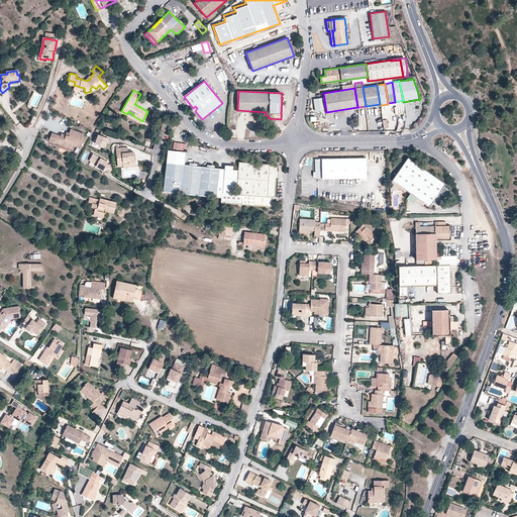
[(312,99),(314,111),(323,109),(321,97),(312,99)]
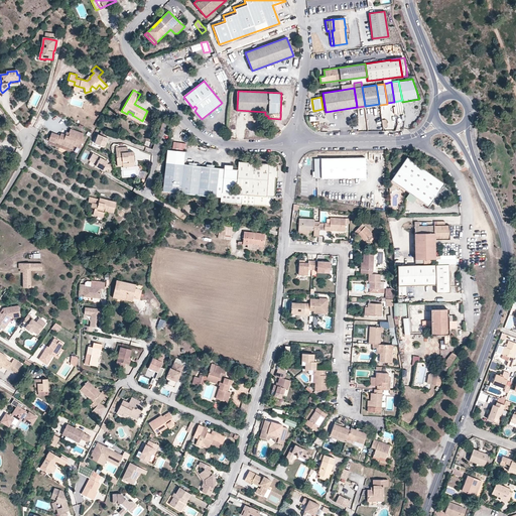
[(404,113),(402,102),(402,100),(394,102),(395,104),(396,114),(404,113)]
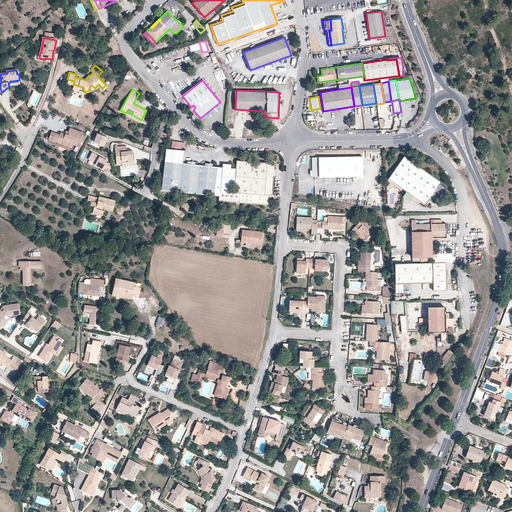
[(141,120),(131,114),(132,113),(127,110),(126,113),(140,121),(141,120)]
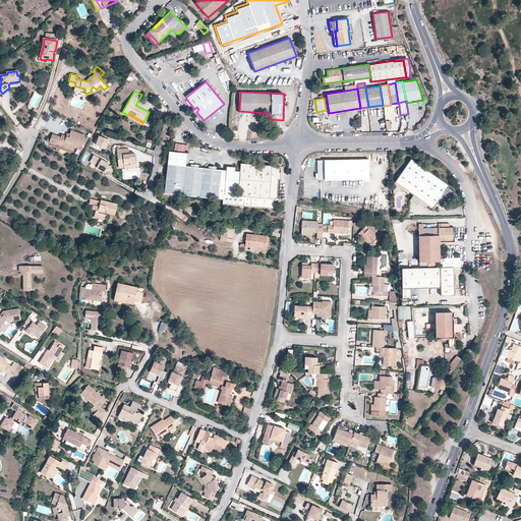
[(81,150),(85,138),(83,137),(84,135),(71,130),(69,134),(70,134),(69,137),(66,136),(62,134),(61,137),(52,134),(50,139),(49,141),(62,147),(64,142),(74,147),(81,150)]
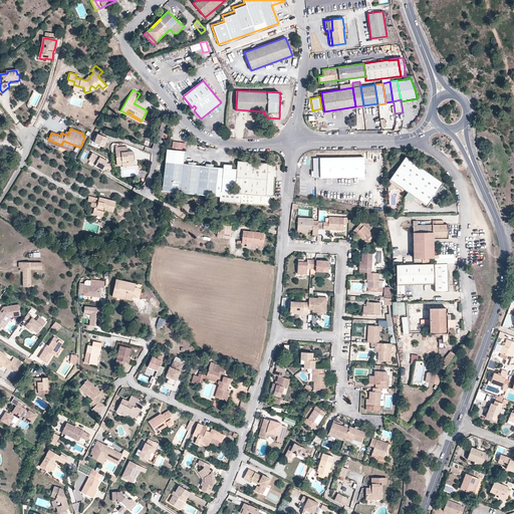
[(104,147),(107,138),(105,137),(107,133),(101,131),(99,135),(97,134),(94,143),(104,147)]
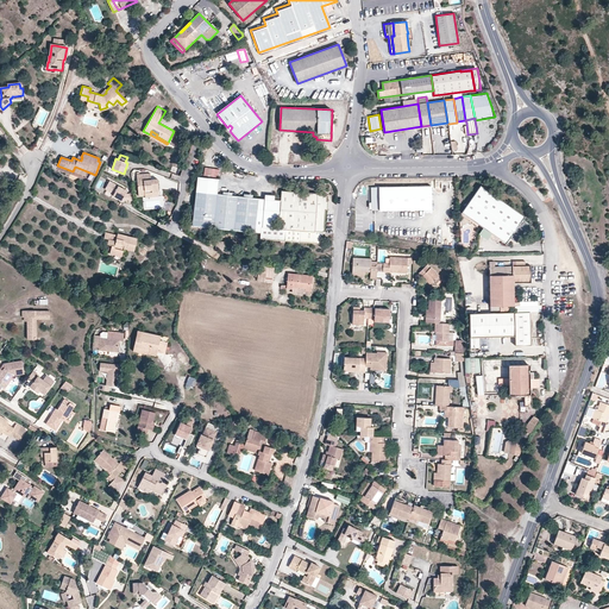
[(218,176),(219,168),(203,167),(202,175),(218,176)]
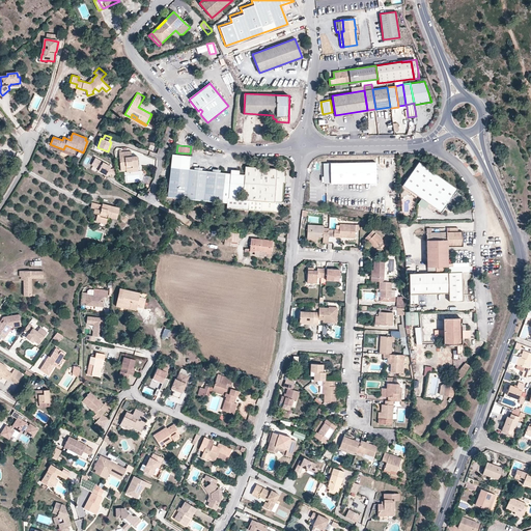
[(138,168),(137,157),(132,157),(129,157),(129,151),(121,151),(119,152),(121,171),(127,170),(127,168),(133,168),(138,168)]
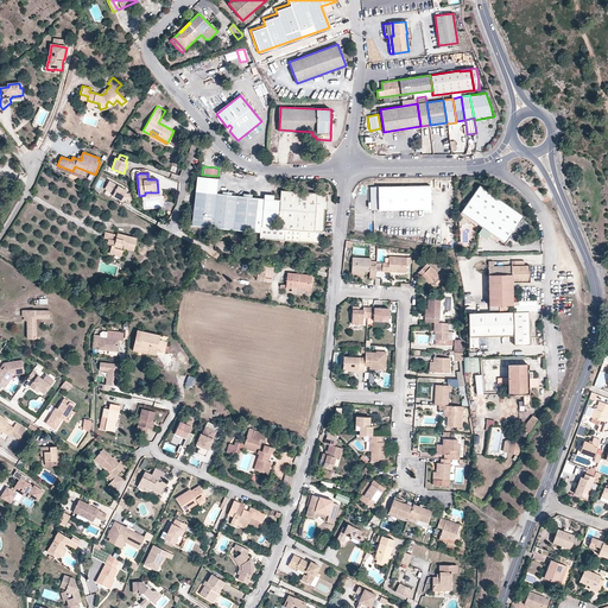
[(254,233),(258,198),(252,197),(244,196),(238,196),(232,195),(222,195),(216,194),(217,188),(219,178),(197,177),(192,226),(254,233)]
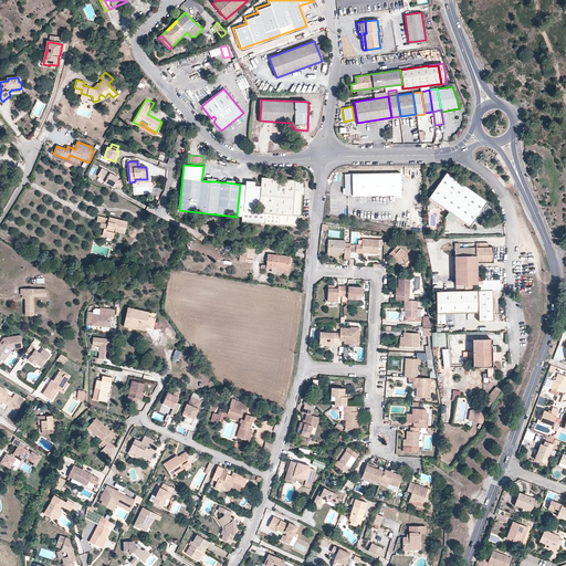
[(118,178),(102,168),(97,176),(105,180),(105,181),(114,187),(117,180),(118,178)]
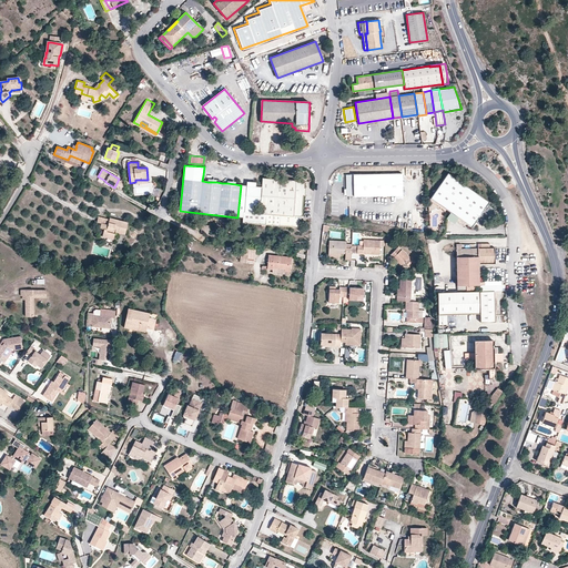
[(403,194),(402,173),(345,174),(345,195),(403,194)]
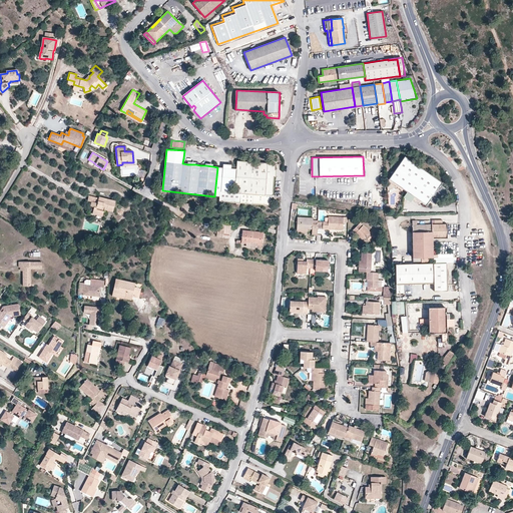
[(442,182),(405,156),(389,179),(407,191),(414,197),(426,205),(430,200),(435,204),(441,203),(447,194),(446,188),(440,184),(442,182)]
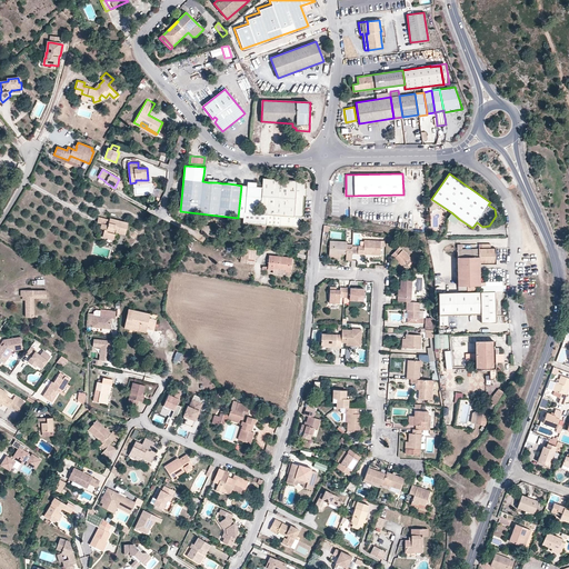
[(302,217),(306,181),(263,178),(262,187),(257,187),(247,186),(241,186),(238,218),(243,218),(243,223),(262,225),(261,227),(266,227),(266,225),(300,228),(301,219),(299,219),(299,217),(301,217),(302,217)]
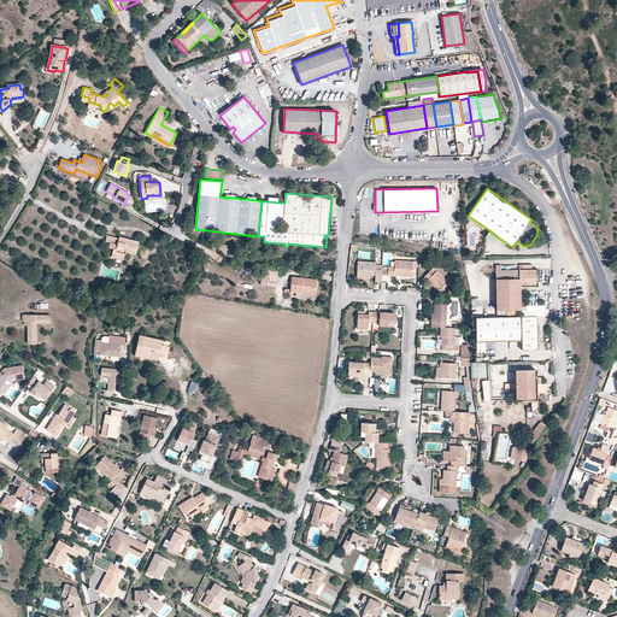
[(476,224),(468,218),(465,219),(466,230),(476,224)]
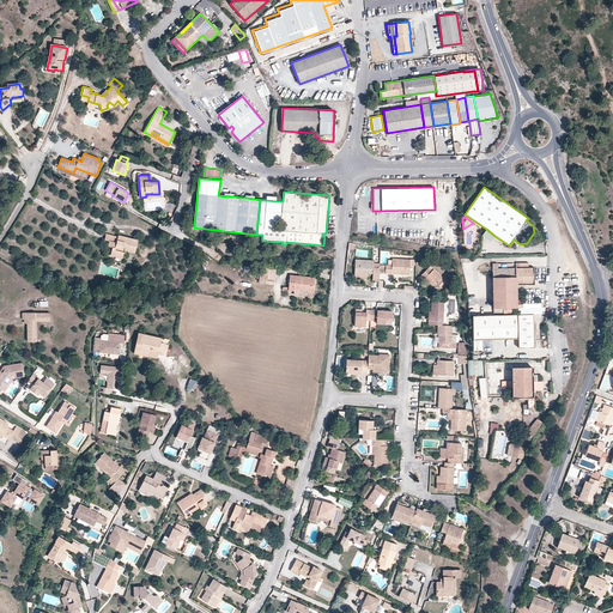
[(491,242),(495,236),(486,229),(481,236),(491,242)]
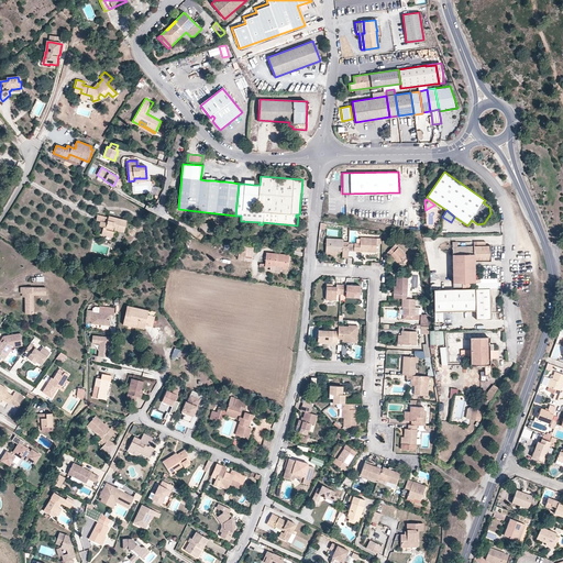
[(112,236),(114,231),(124,233),(127,221),(108,217),(108,218),(97,216),(96,220),(100,221),(99,227),(103,228),(102,234),(112,236)]
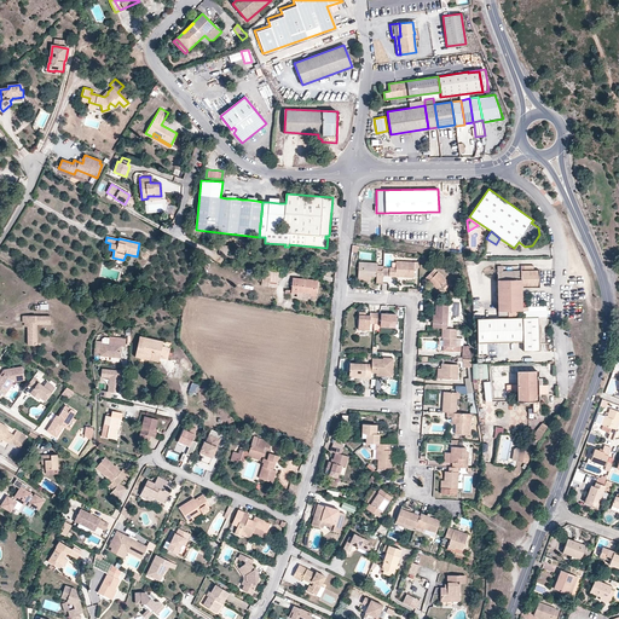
[(227,255),(230,246),(220,244),(219,254),(227,255)]
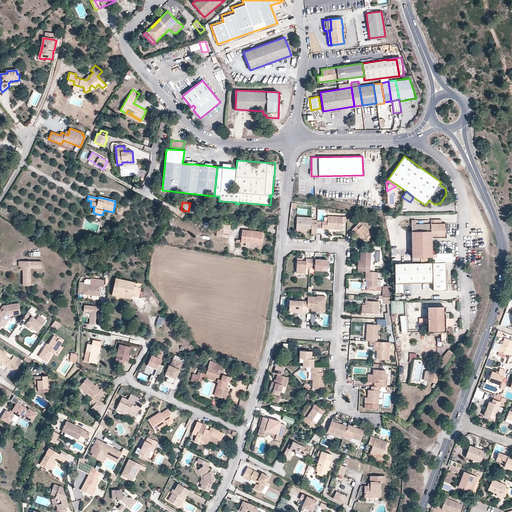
[(342,229),(343,222),(346,222),(346,217),(328,216),(327,217),(327,222),(324,222),(318,221),(318,228),(327,229),(327,226),(334,226),(333,229),(342,229)]
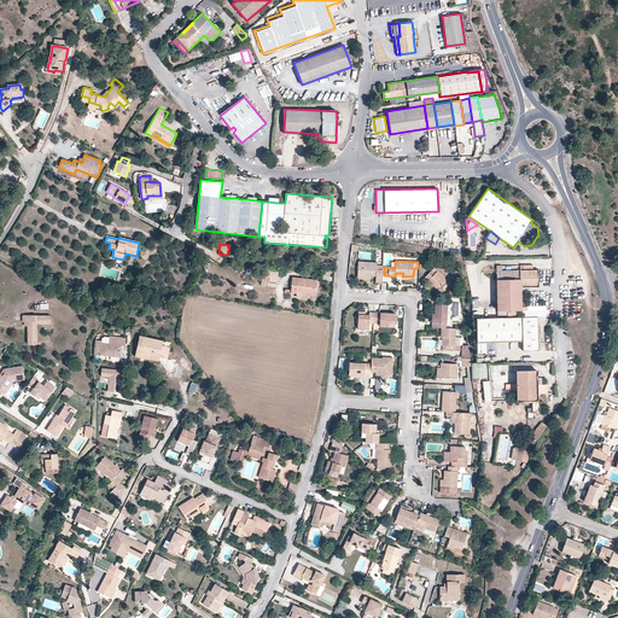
[(382,283),(383,270),(377,270),(377,266),(377,263),(359,262),(357,275),(371,275),(375,277),(375,283),(382,283)]
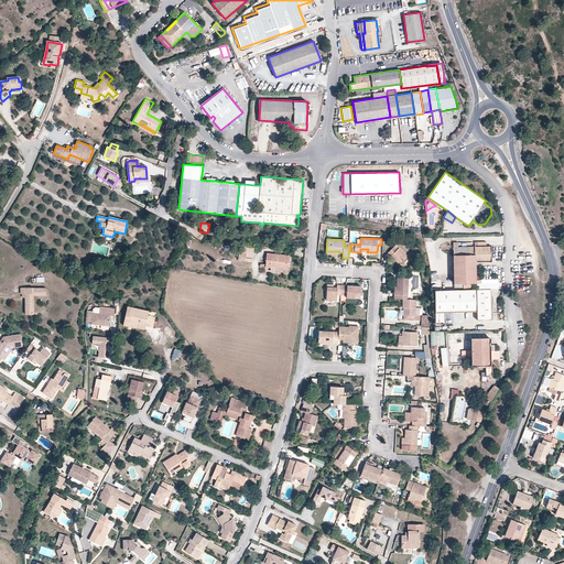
[(247,248),(247,247),(239,246),(238,251),(239,252),(238,257),(239,257),(246,258),(247,248)]
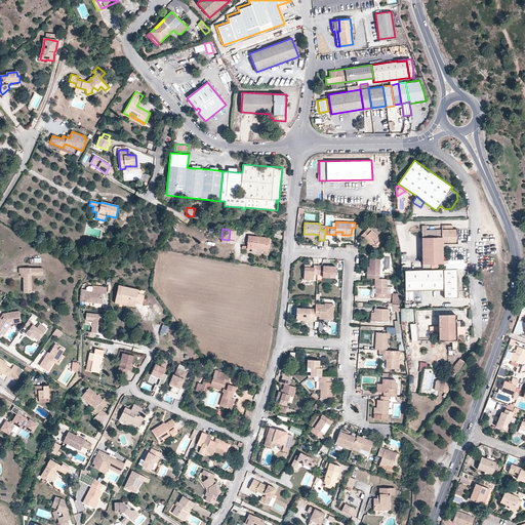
[(456,243),(456,229),(441,229),(441,230),(421,230),(420,253),(417,253),(417,256),(420,256),(420,264),(439,264),(447,264),(447,259),(442,259),(442,243),(456,243)]
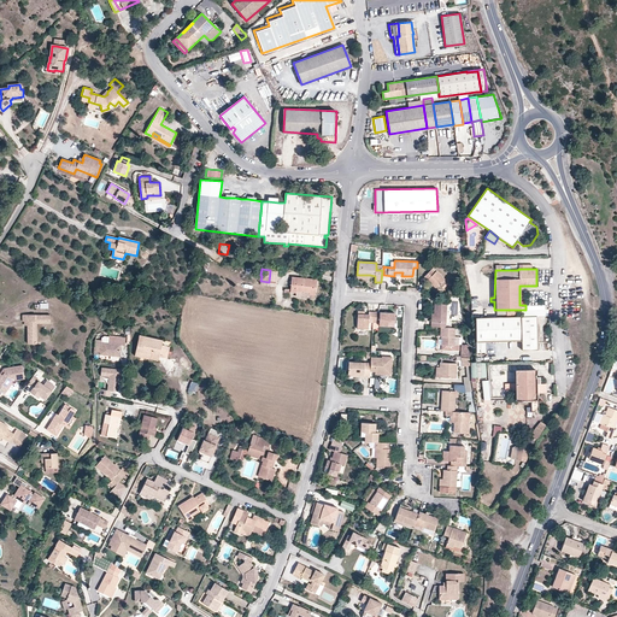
[(445,280),(436,271),(434,274),(432,270),(424,276),(436,288),(440,285),(442,287),(446,283),(445,281),(445,280)]
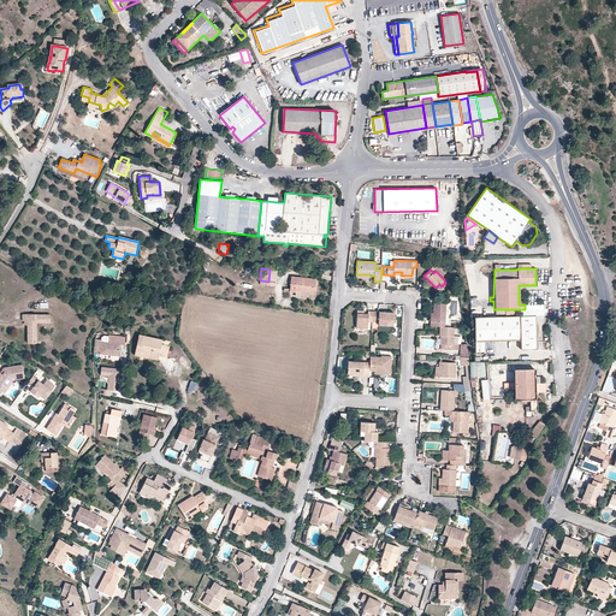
[(274,286),(277,272),(270,271),(268,282),(261,280),(260,285),(274,286)]
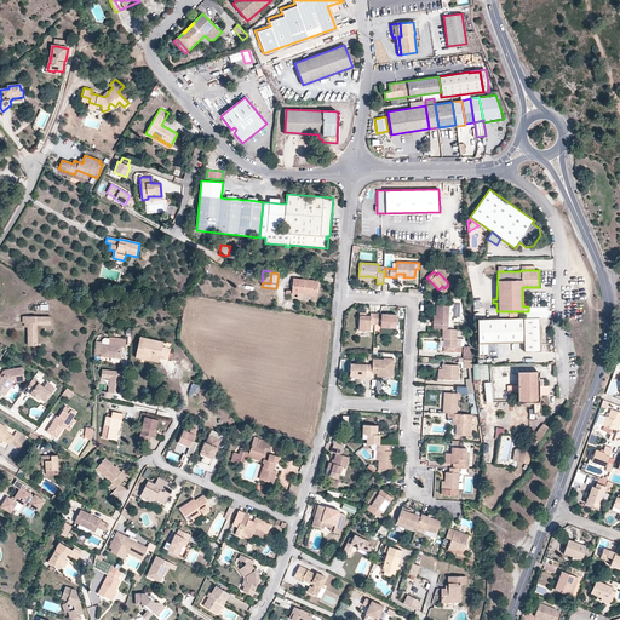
[(317,297),(319,281),(293,279),(292,291),(292,293),(298,294),(298,292),(311,293),(311,296),(316,296),(317,297)]
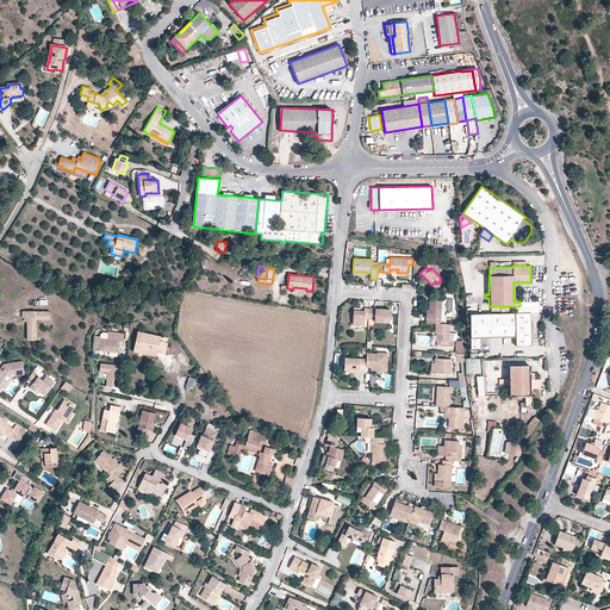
[(441,324),(442,302),(430,300),(429,310),(429,318),(427,318),(427,323),(436,324),(441,324)]
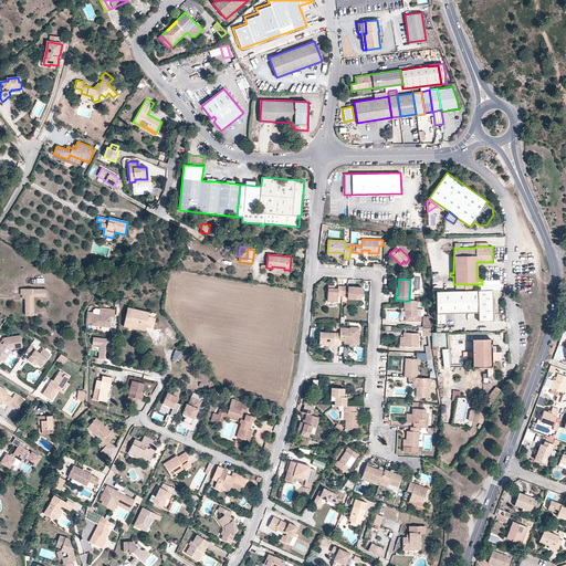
[(343,296),(343,286),(338,286),(338,289),(334,289),(333,289),(333,285),(328,285),(327,302),(338,302),(338,295),(343,296)]
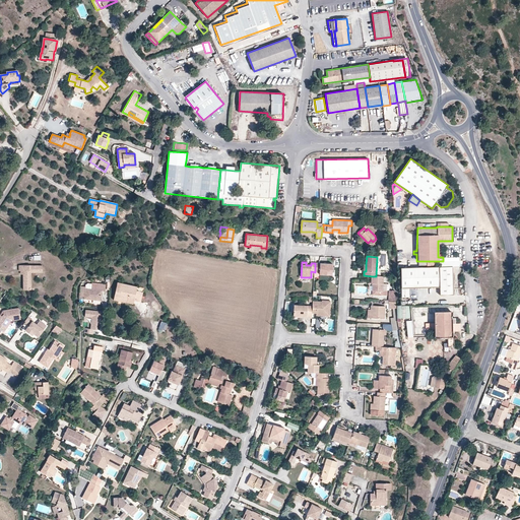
[(332,275),(333,264),(315,263),(315,272),(317,272),(320,272),(320,274),(332,275)]
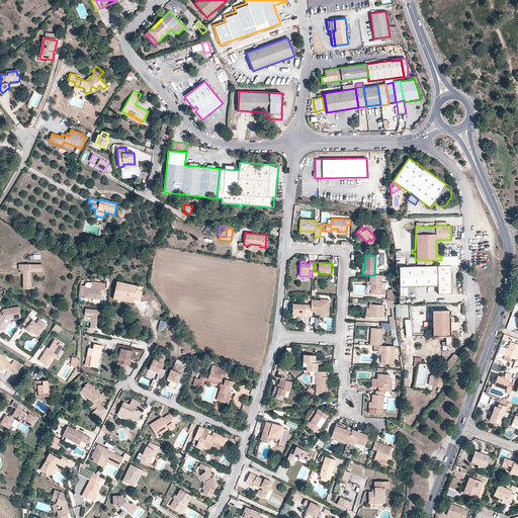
[(19,269),(20,269),(23,269),(23,273),(23,288),(31,288),(30,271),(41,271),(41,263),(18,263),(19,269)]
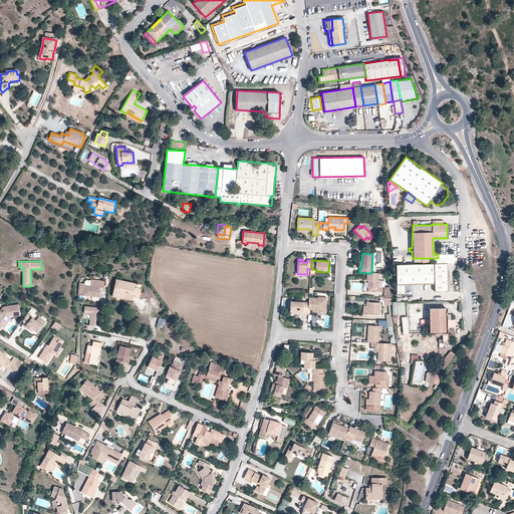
[(448,292),(447,264),(434,264),(430,264),(412,264),(396,265),(397,284),(435,284),(435,292),(448,292)]
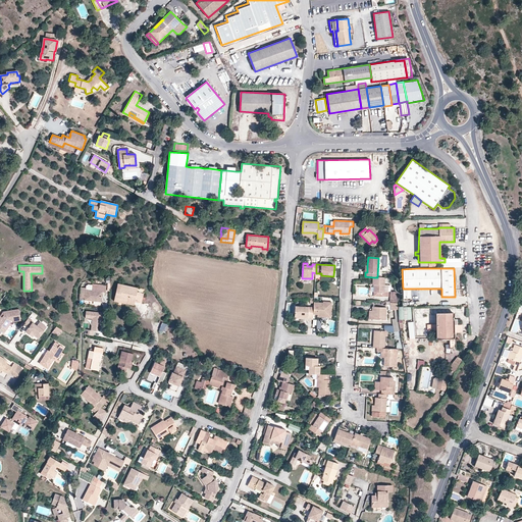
[(384,284),(385,277),(377,277),(373,277),(372,284),(374,284),(373,296),(388,297),(388,293),(384,292),(384,284)]
